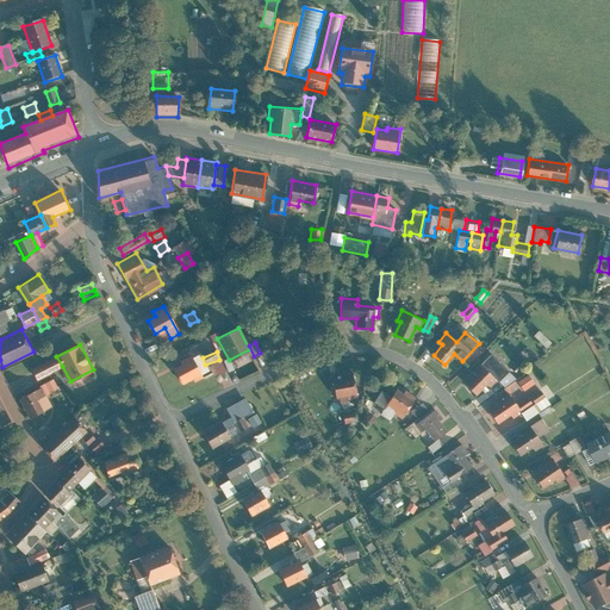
[(491,354),(473,372),(475,373),(465,384),(477,394),(486,385),(490,388),(508,371),(491,354)]
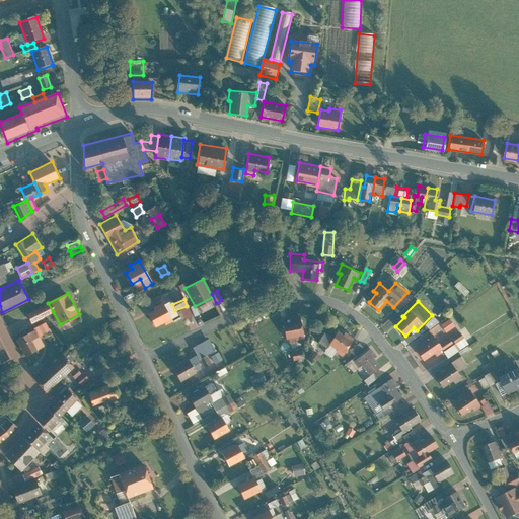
[(153,309),(147,312),(155,326),(163,321),(164,324),(171,321),(161,302),(152,306),(153,309)]
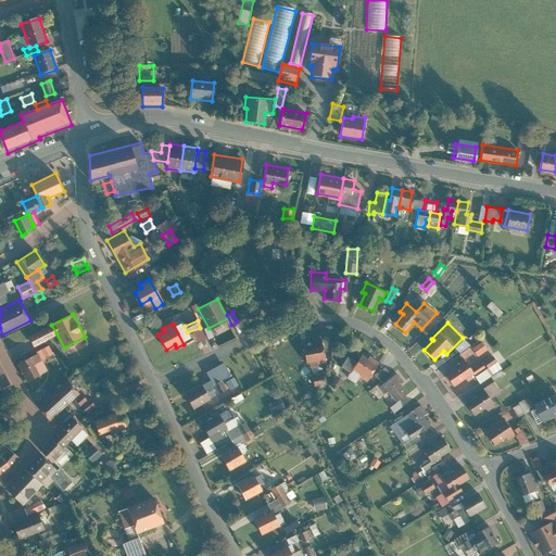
[(57,333),(51,325),(29,336),(35,345),(57,333)]
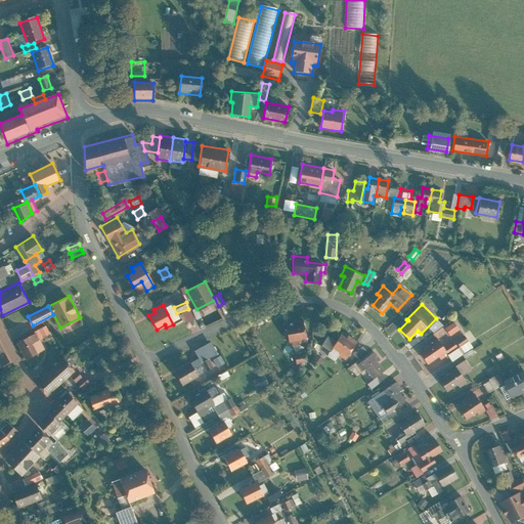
[(195,308),(191,309),(195,320),(200,318),(195,308)]
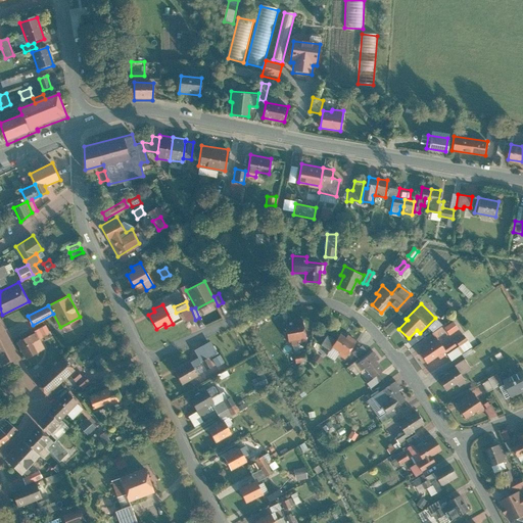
[(291,324),(285,325),(288,340),(290,340),(290,344),(297,343),(297,342),(305,340),(302,319),(291,321),(291,324)]
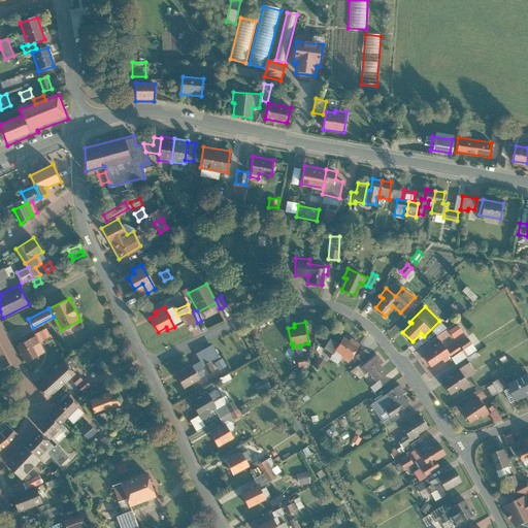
[(457,324),(449,330),(454,337),(462,332),(457,324)]
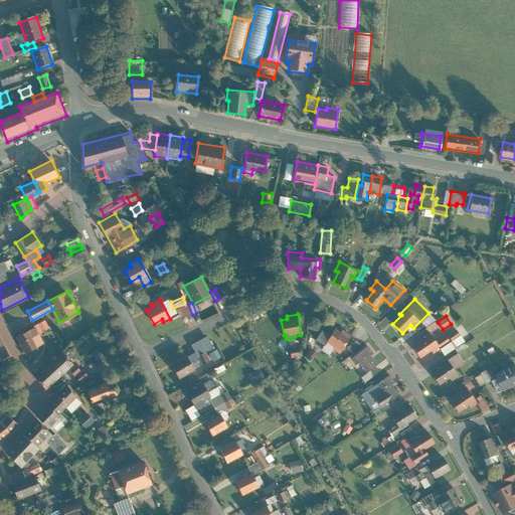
[(35,327),(16,336),(25,352),(38,345),(33,336),(39,333),(35,327)]
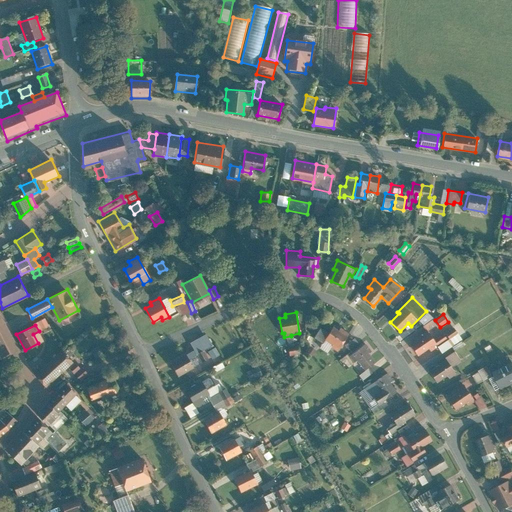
[(339,330),(333,326),(329,332),(320,327),(313,337),(322,342),(324,339),(332,344),(330,346),(337,351),(348,332),(340,328),(339,330)]
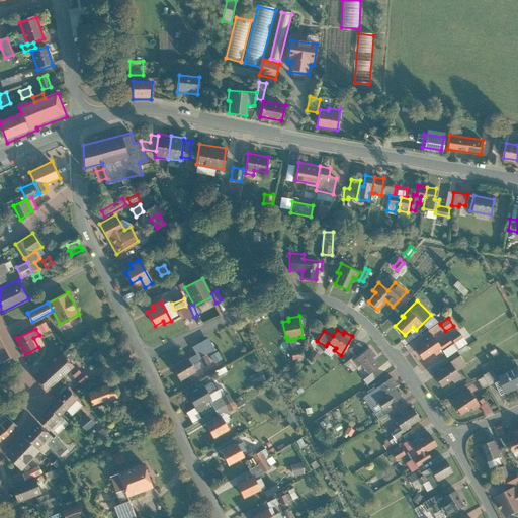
[(458,332),(451,337),(455,343),(462,338),(458,332)]
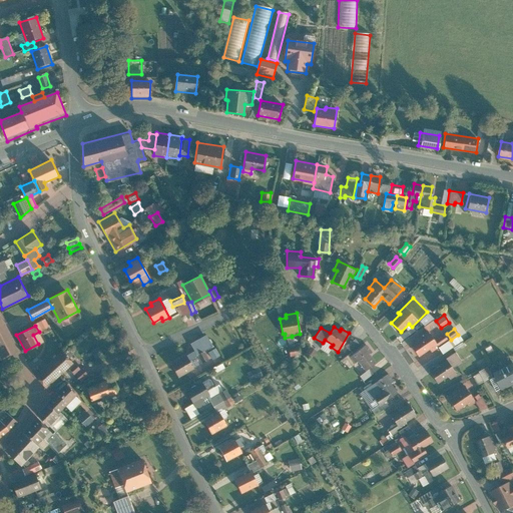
[(422,339),(412,346),(419,356),(429,349),(432,352),(438,347),(448,340),(444,335),(435,341),(427,331),(420,336),(422,339)]
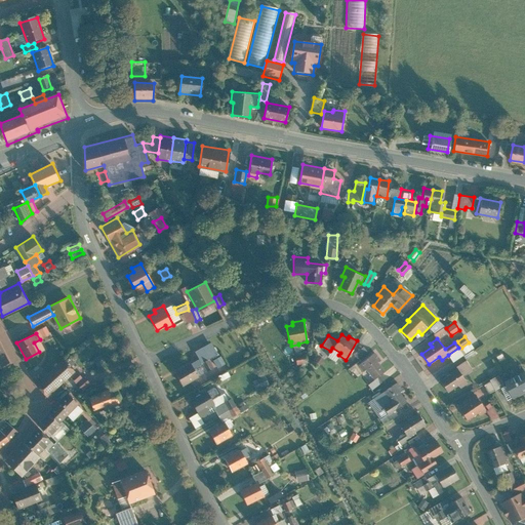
[(0,365),(9,361),(0,344),(0,365)]
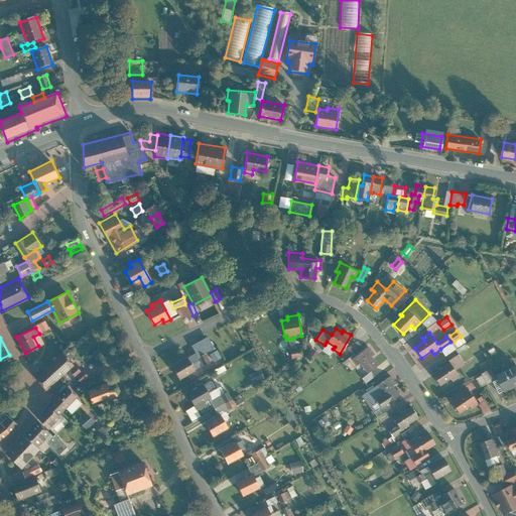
[(357,341),(348,347),(351,352),(360,345),(357,341)]
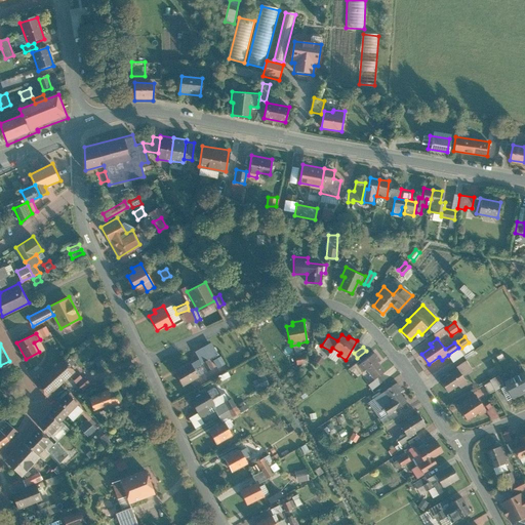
[(207,359),(201,348),(195,352),(201,362),(207,359)]
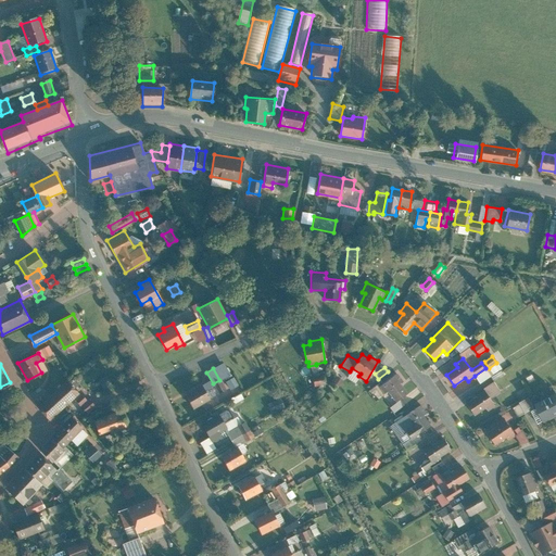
[(485,368),(475,376),(479,382),(490,375),(485,368)]
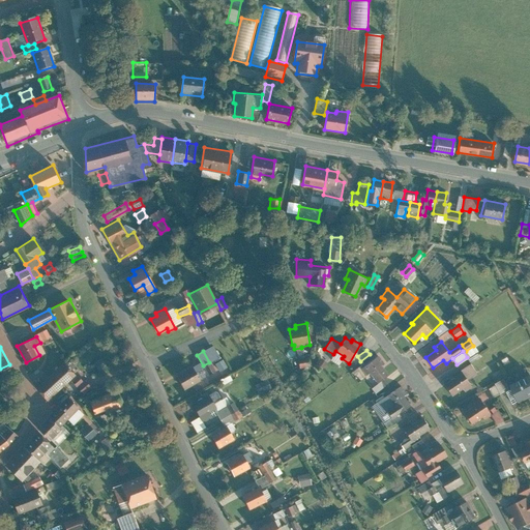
[(477,353),(468,359),(470,362),(480,357),(477,353)]
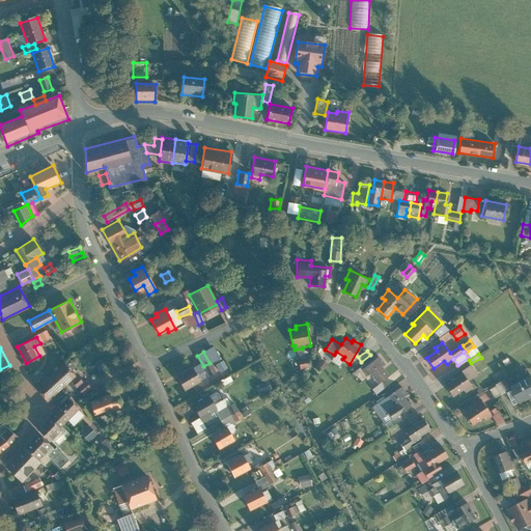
[(379,357),(362,369),(368,376),(371,374),(378,384),(390,375),(382,366),(384,364),(379,357)]
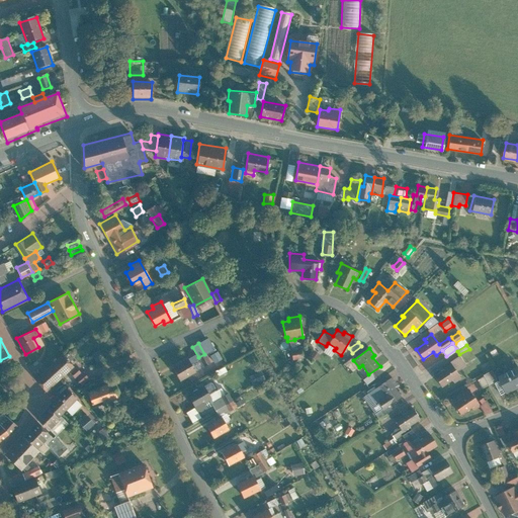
[(100,349),(92,354),(97,360),(104,355),(100,349)]
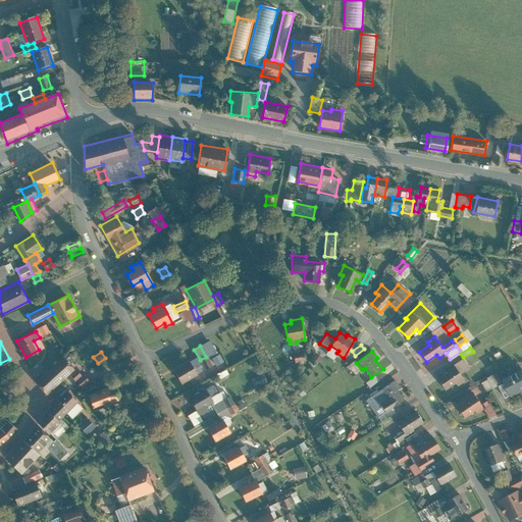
[(304,352),(294,354),(295,361),(305,359),(304,352)]
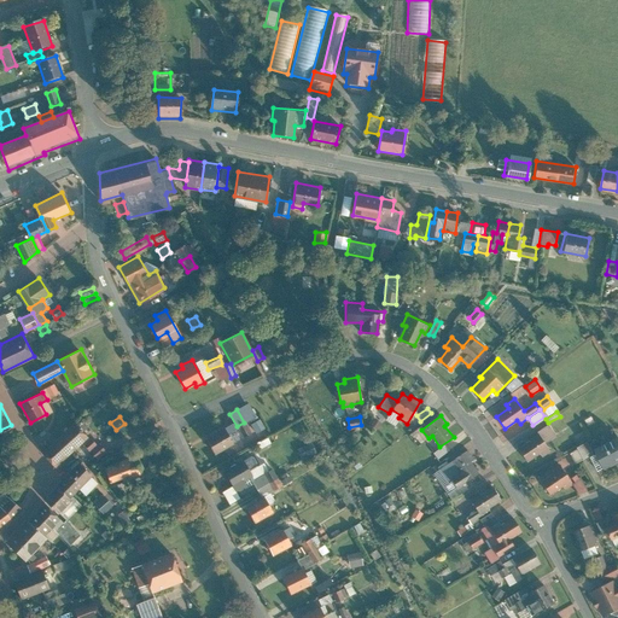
[(382,423),(374,418),(371,424),(377,429),(382,423)]
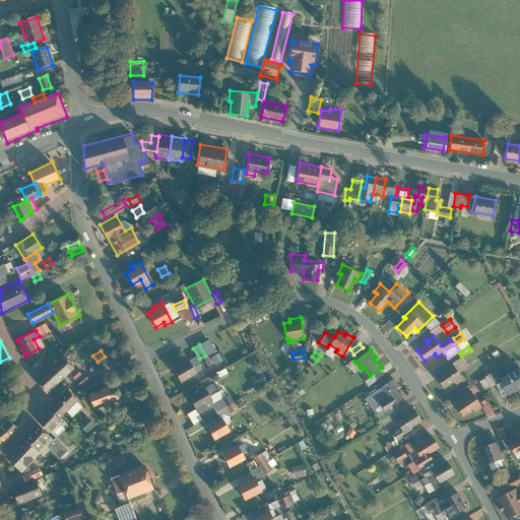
[(63,355),(36,380),(48,392),(74,367),(63,355)]
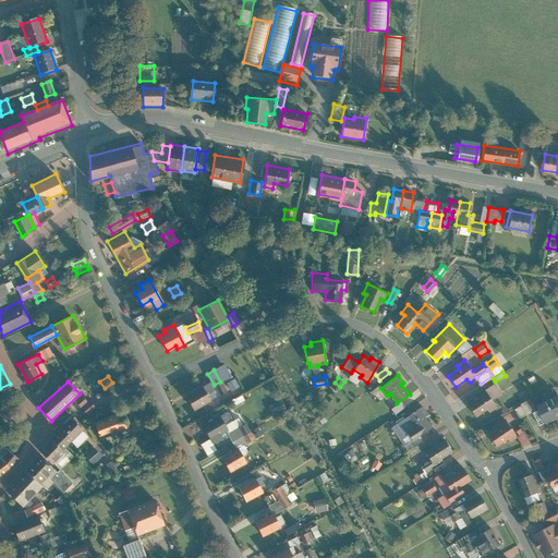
[(220,381),(214,385),(219,395),(226,391),(220,381)]
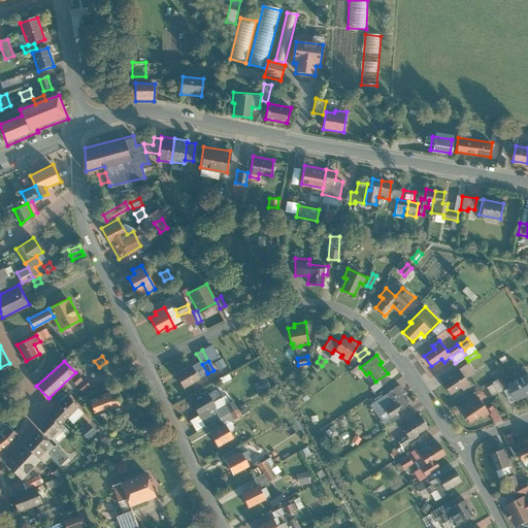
[(468,361),(459,368),(466,378),(475,372),(468,361)]
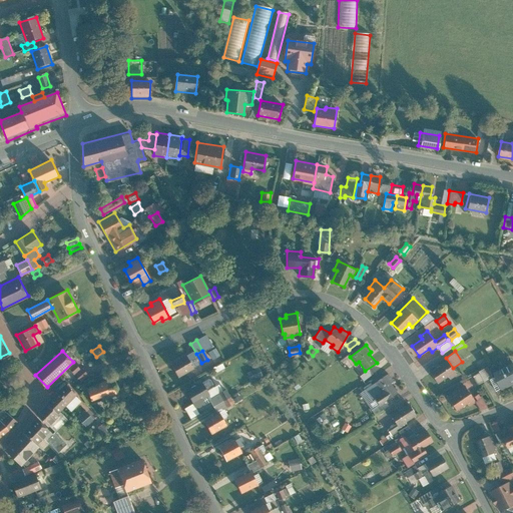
[(329,359),(321,352),(316,358),(324,364),(329,359)]
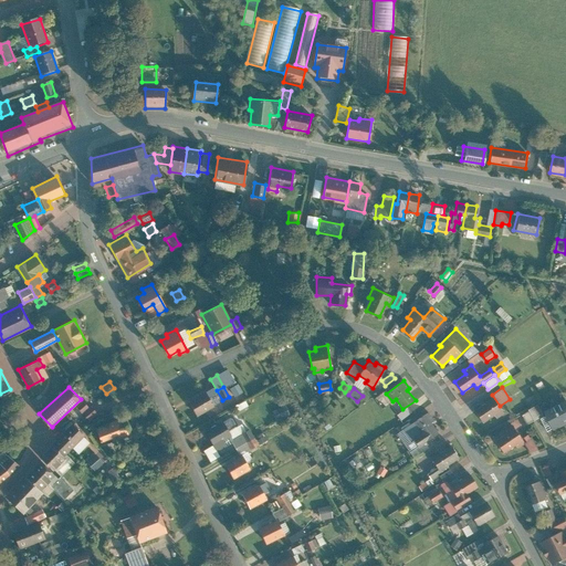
[(205,391),(188,401),(197,416),(213,407),(205,391)]
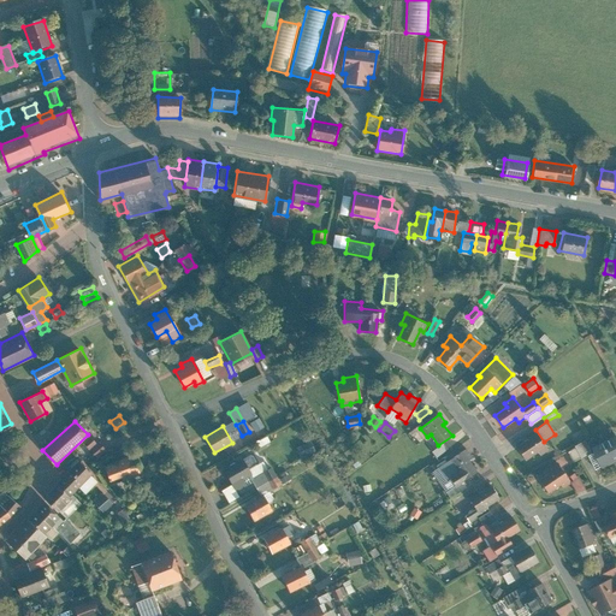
[(528,439),(515,446),(525,461),(538,451),(540,455),(550,449),(544,442),(535,430),(526,437),(528,439)]
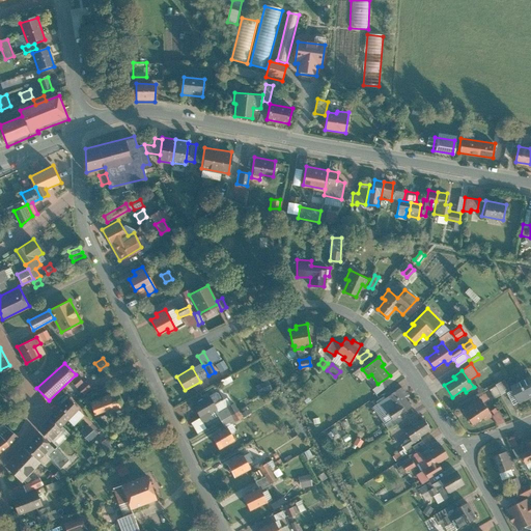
[(530,375),(511,386),(521,402),(530,397),(530,375)]
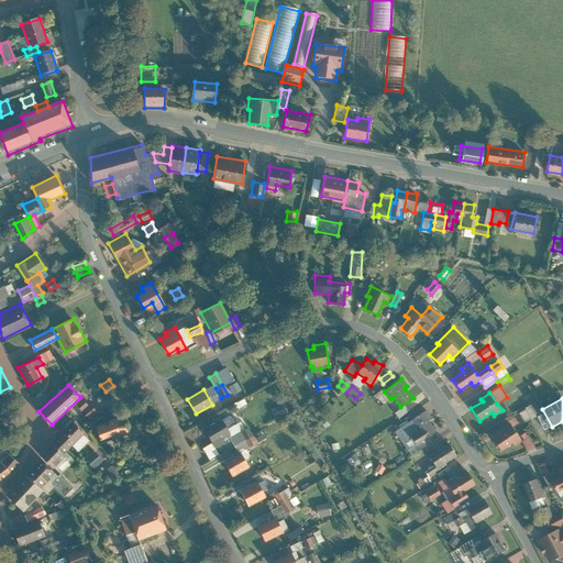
[(83,399),(77,404),(81,410),(88,406),(83,399)]
